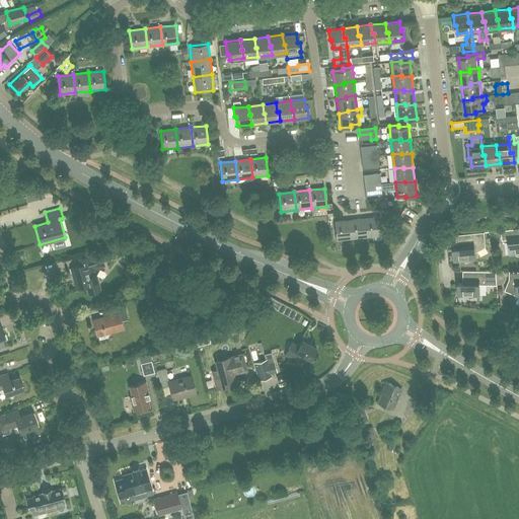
[(365,219),(367,237),(383,235),(381,217),(365,219)]
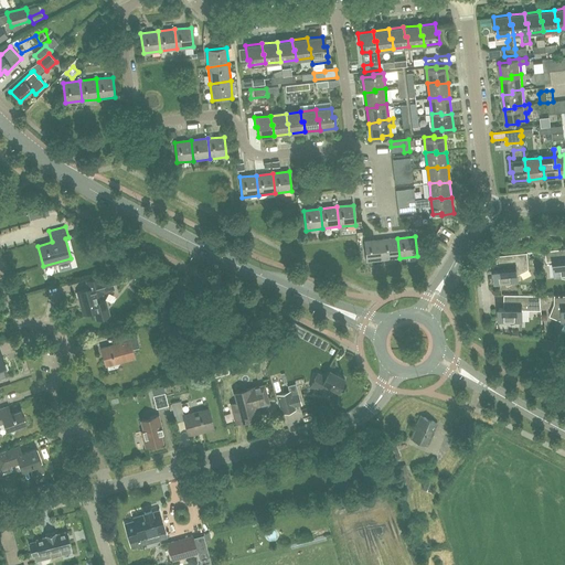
[(383,260),(400,258),(397,238),(381,240),(383,260)]
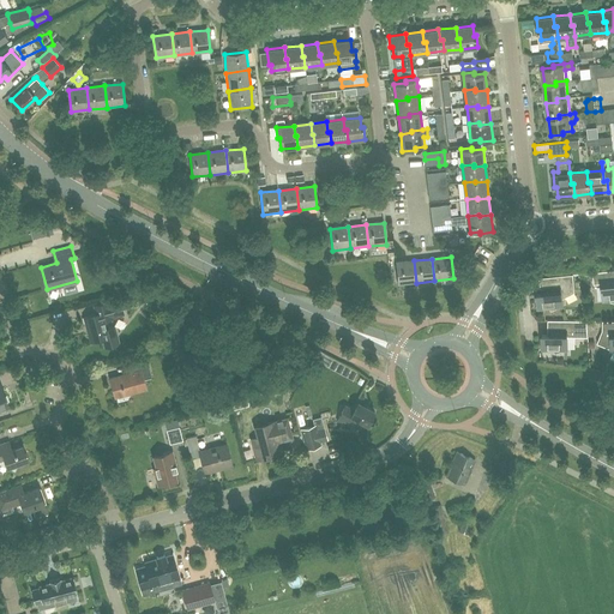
[(398,284),(416,283),(414,260),(396,263),(398,284)]
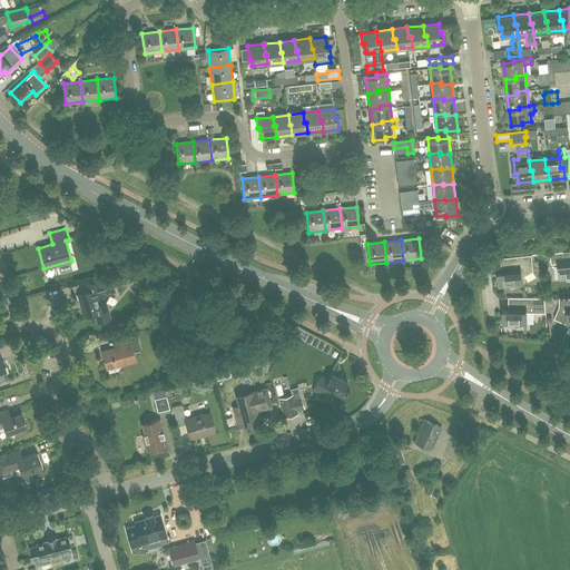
[(569,259),(566,261),(564,252),(550,253),(551,264),(558,264),(560,279),(563,279),(569,281),(569,259)]
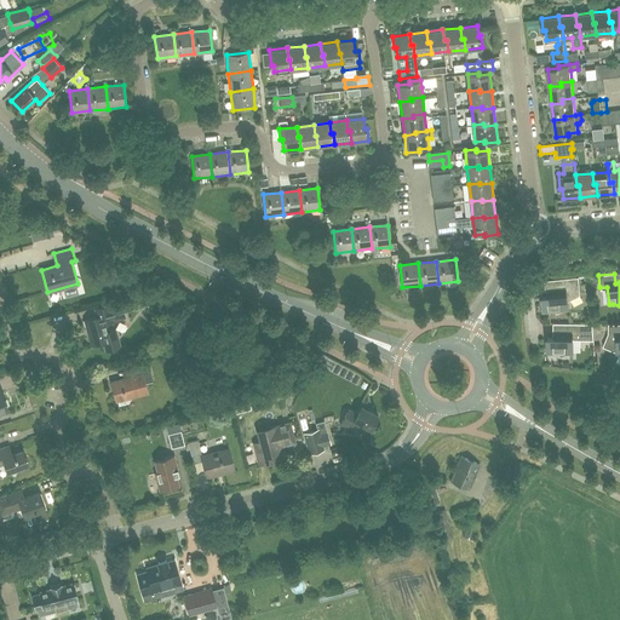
[(557,314),(566,310),(569,309),(568,308),(570,306),(570,300),(580,296),(579,277),(556,280),(557,291),(550,291),(550,296),(541,297),(543,311),(555,310),(557,314)]
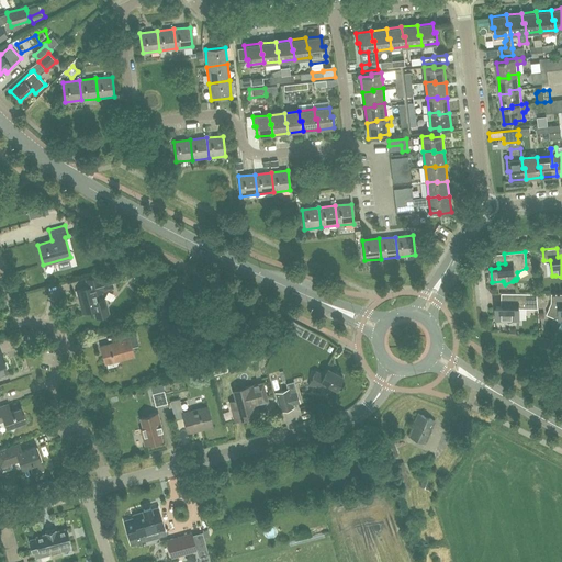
[(113,288),(110,276),(100,278),(99,277),(87,280),(89,287),(77,290),(83,312),(93,308),(96,317),(109,314),(105,299),(99,301),(97,293),(102,291),(102,290),(113,288)]
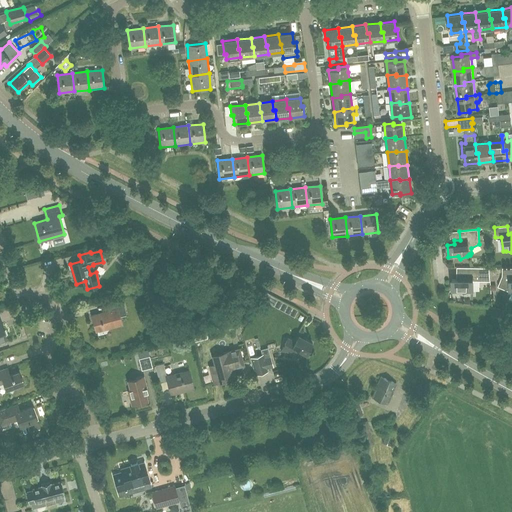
[(467,267),(466,275),(459,275),(459,279),(452,279),(452,291),(462,292),(463,295),(470,292),(473,292),(473,280),(490,281),(489,268),(467,267)]
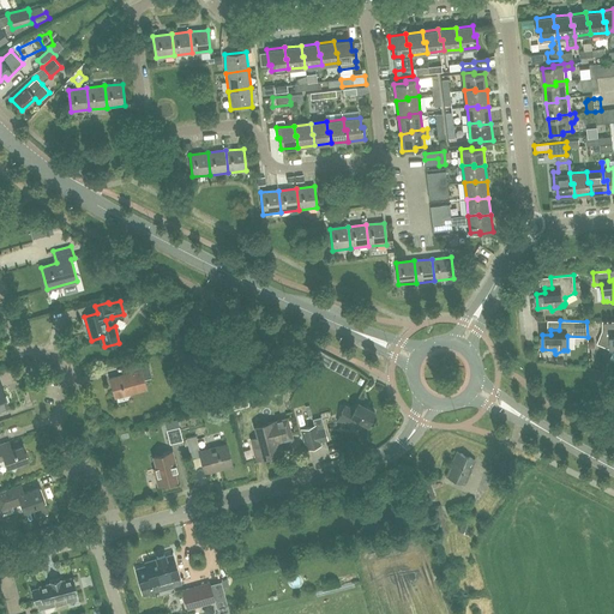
[(613,320),(602,321),(602,330),(597,344),(611,349),(611,350),(613,350),(613,320)]
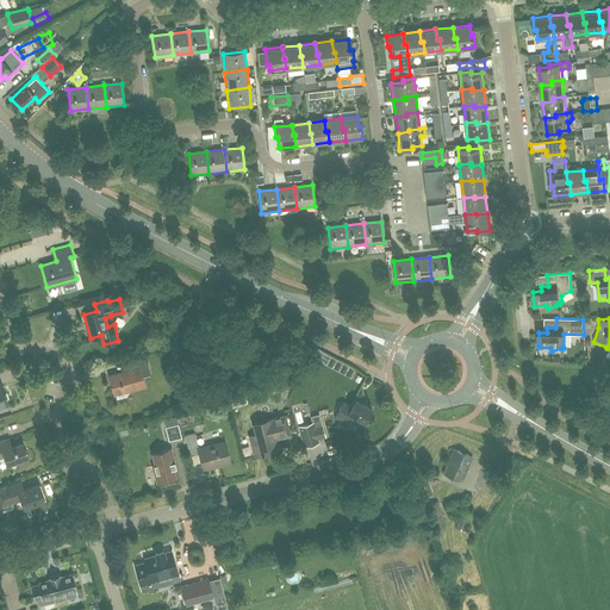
[(116,394),(144,386),(142,377),(151,374),(147,356),(128,362),(130,371),(110,375),(116,394)]
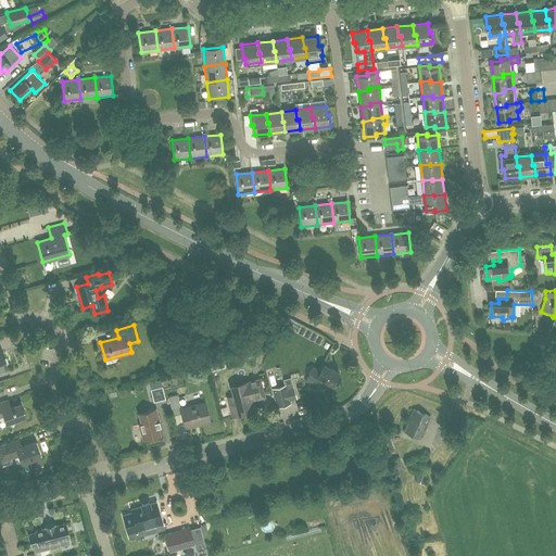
[(313,369),(306,382),(323,390),(327,382),(333,386),(340,373),(325,365),(321,371),(319,370),(318,373),(313,369)]
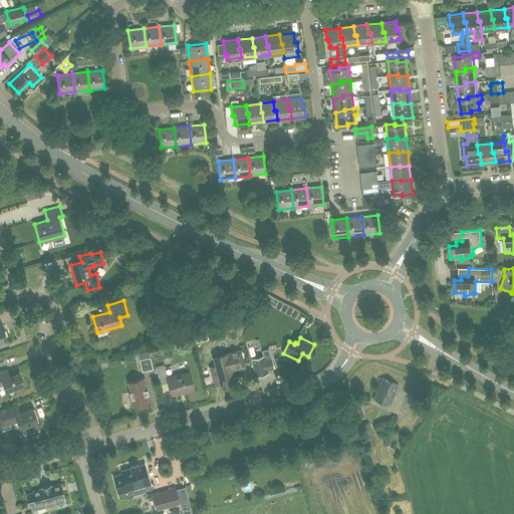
[(235,379),(232,371),(246,367),(241,350),(214,357),(216,366),(211,368),(215,384),(223,382),(224,384),(232,382),(231,380),(235,379)]
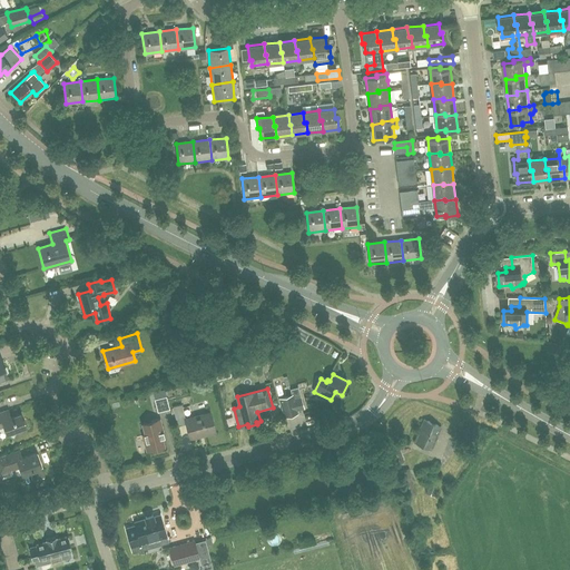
[(294,399),(293,394),(278,399),(284,419),(298,414),(297,411),(304,410),(301,397),(294,399)]
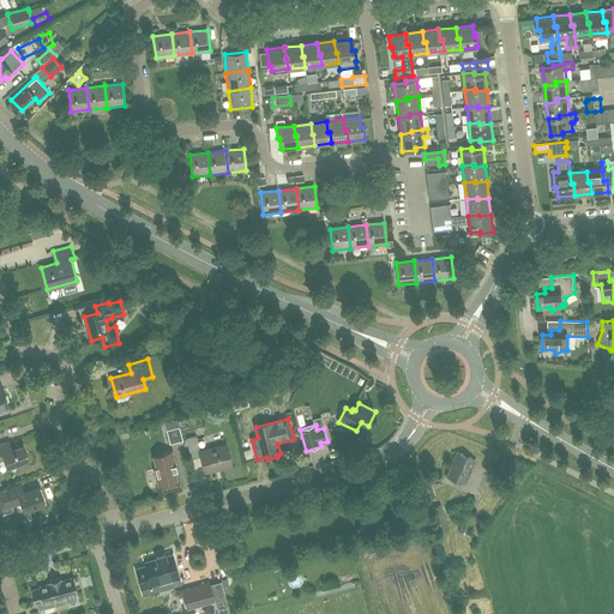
[(170,444),(184,440),(180,427),(167,431),(170,444)]
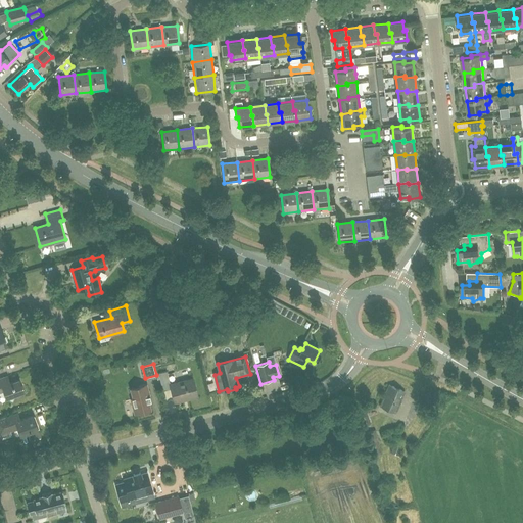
[(171,385),(167,372),(159,374),(163,391),(172,389),(175,402),(187,399),(188,400),(198,397),(193,379),(171,385)]
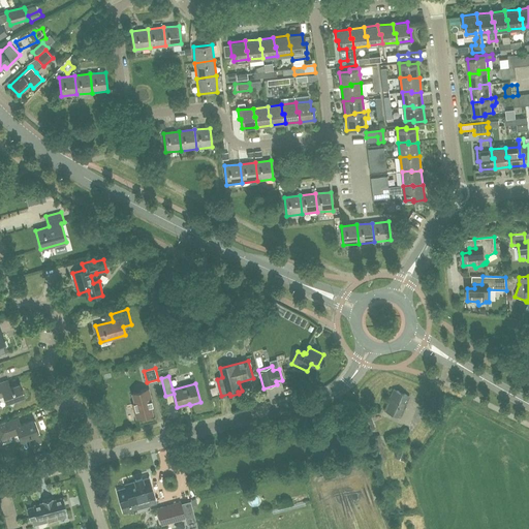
[(6,403),(12,405),(14,400),(24,397),(19,384),(10,387),(7,380),(0,382),(0,397),(3,396),(6,403)]
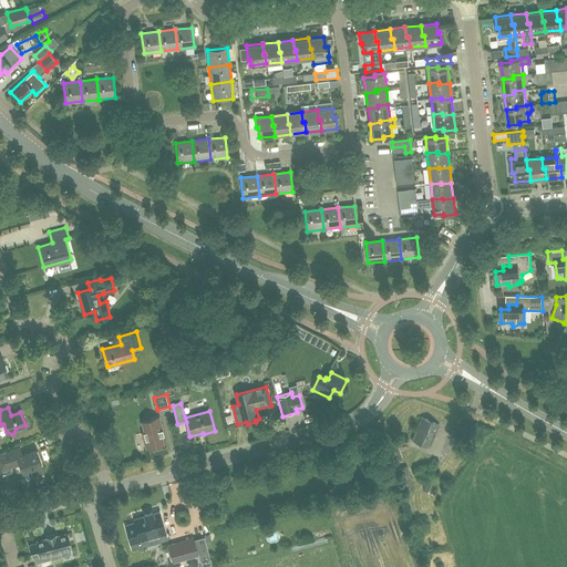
[(146,449),(164,444),(161,435),(164,434),(160,416),(142,422),(145,432),(142,433),(146,449)]
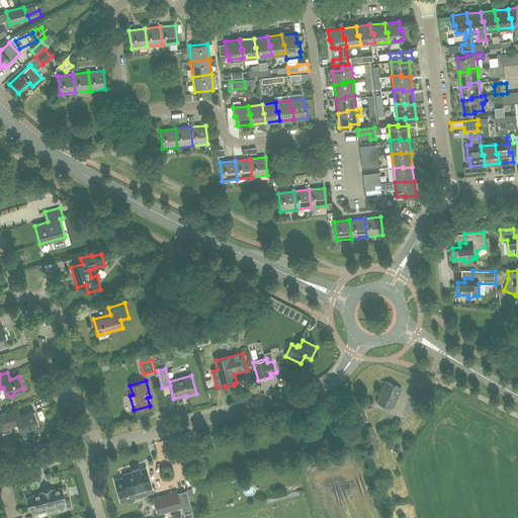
[(393,408),(402,389),(385,381),(377,401),(393,408)]
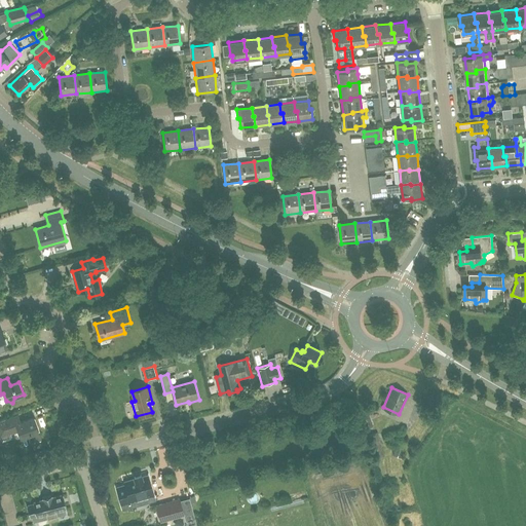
[(366,429),(373,426),(365,407),(358,410),(366,429)]
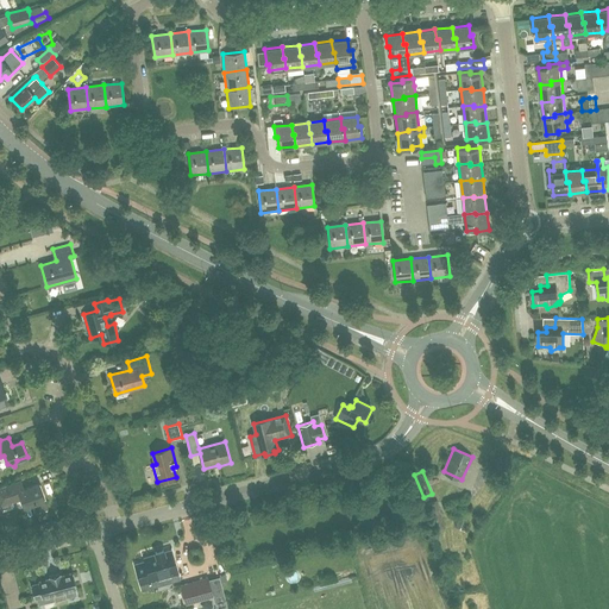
[(38,484),(23,489),(20,481),(6,485),(0,488),(0,507),(0,509),(12,506),(11,503),(22,500),(24,507),(44,500),(38,484)]
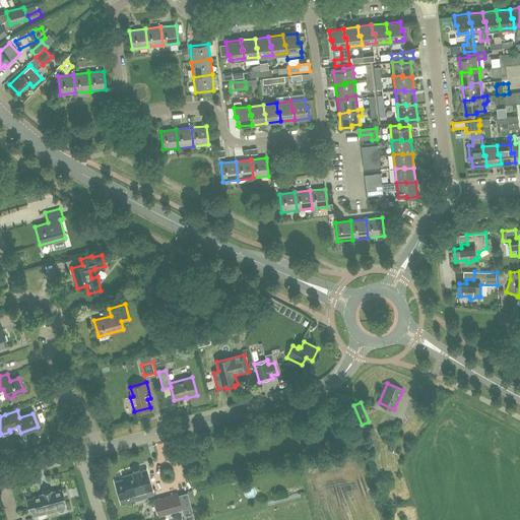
[(371,453),(380,450),(374,430),(365,433),(371,453)]
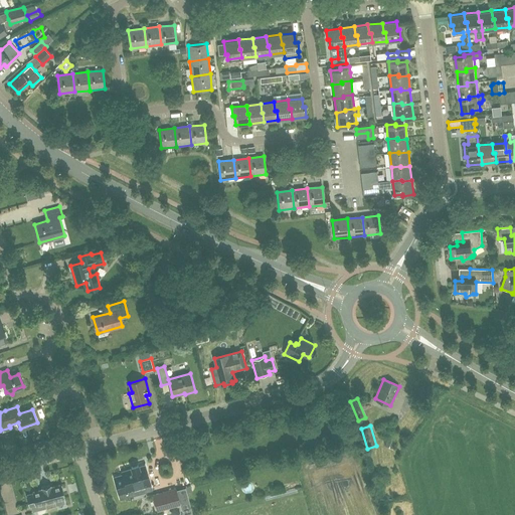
[(392,449),(398,434),(389,431),(384,446),(392,449)]
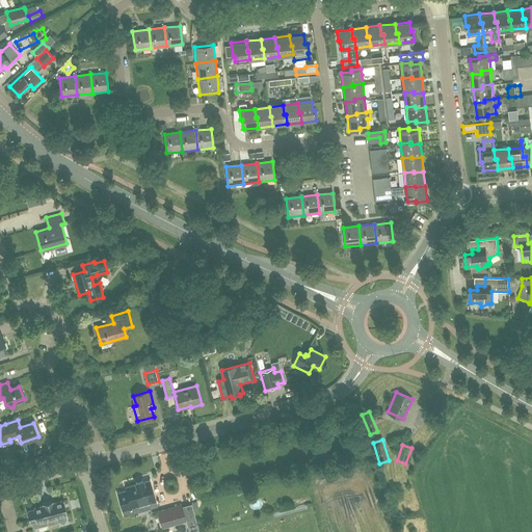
[(127,490),(117,493),(125,515),(157,505),(150,480),(143,482),(142,480),(135,482),(136,484),(126,487),(127,490)]
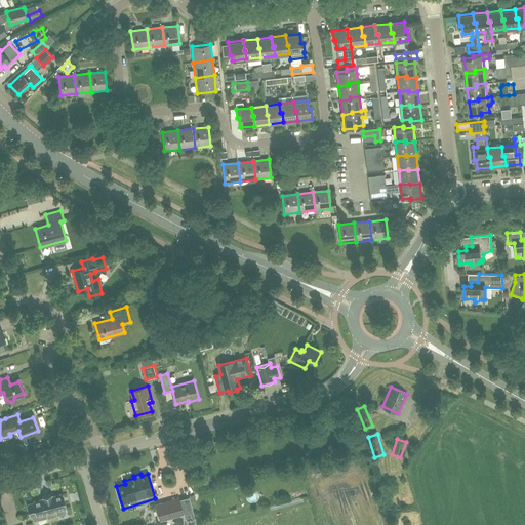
[(32,501),(33,502),(27,505),(30,516),(36,515),(36,516),(46,513),(48,518),(57,515),(66,512),(65,508),(67,508),(63,493),(52,496),(52,494),(42,497),(42,498),(32,501)]
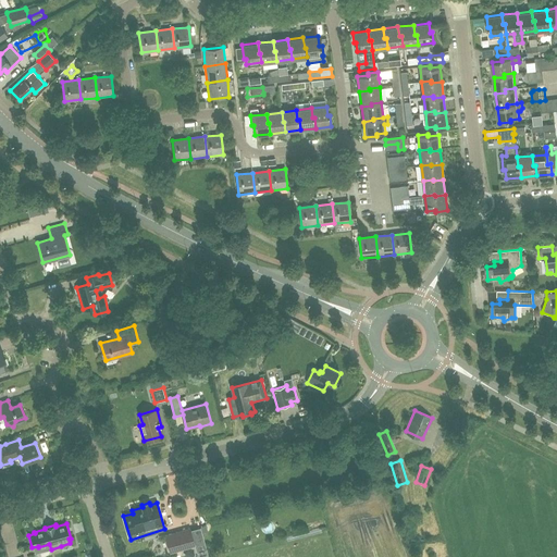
[(170,554),(195,546),(189,528),(164,535),(170,554)]
